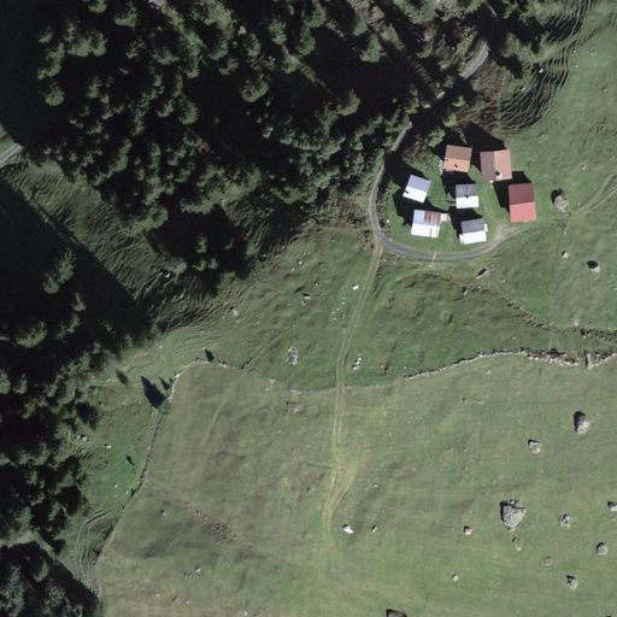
[(471,148),(447,145),(444,169),(468,172),(471,148)]
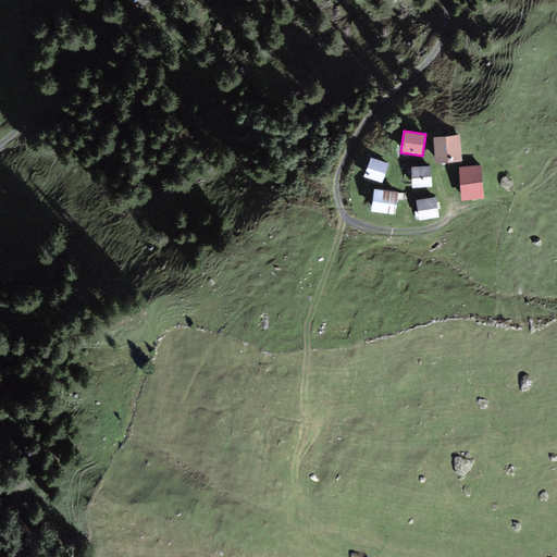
[(459,135),(434,138),(436,162),(461,160),(459,135)]
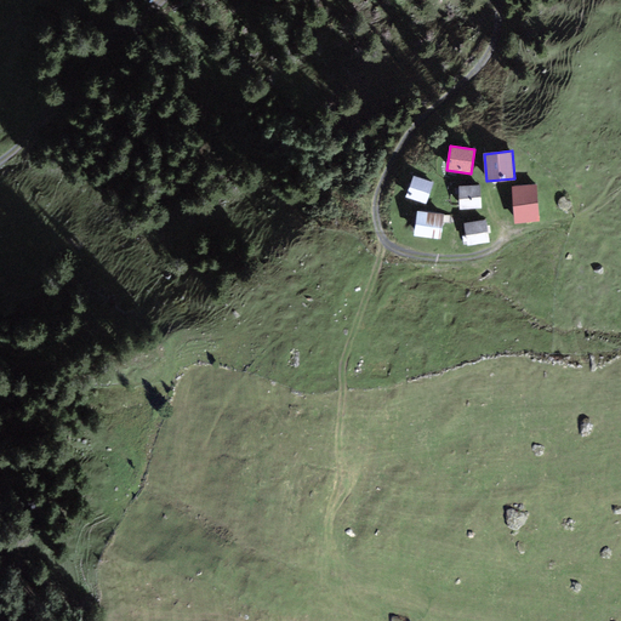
[(433,182),(414,176),(406,198),(426,204),(433,182)]
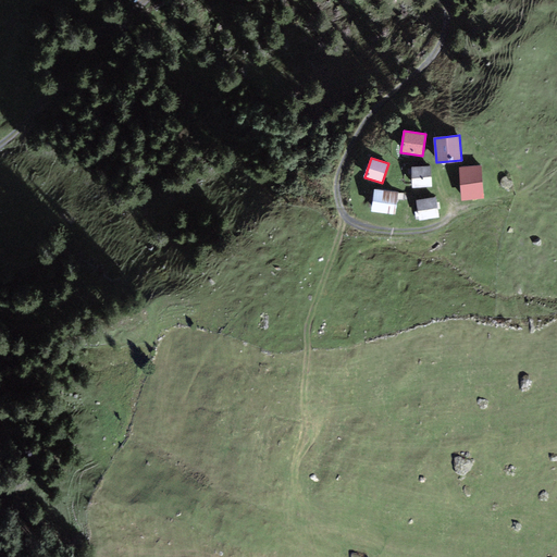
[(481,165),(459,168),(461,200),(483,199),(481,165)]
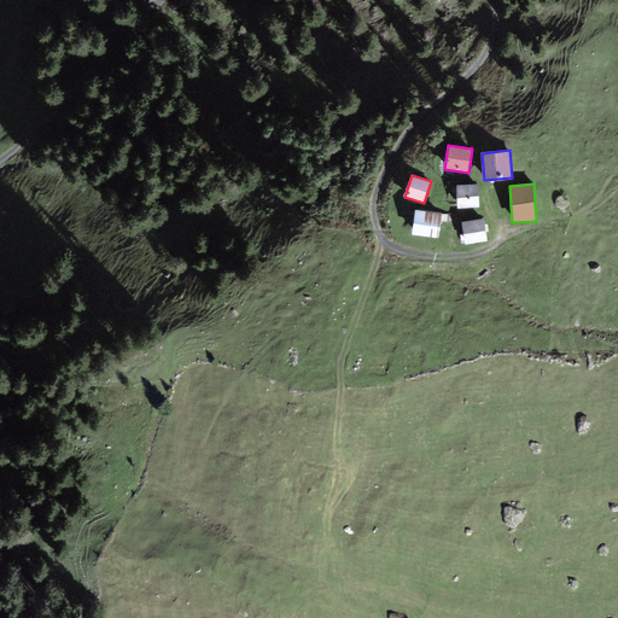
[(478,185),(456,186),(458,208),(479,207),(478,185)]
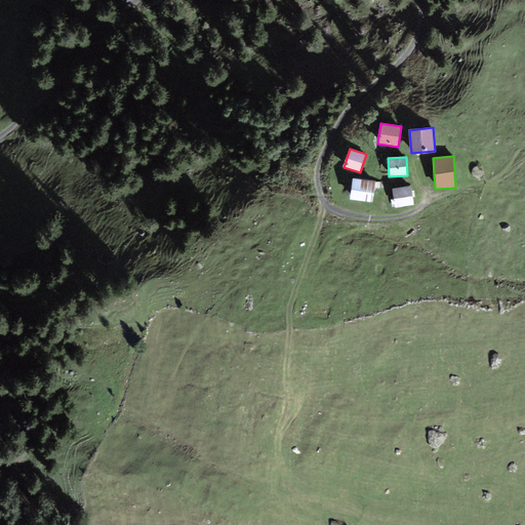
[(375,182),(353,178),(350,199),(372,202),(375,182)]
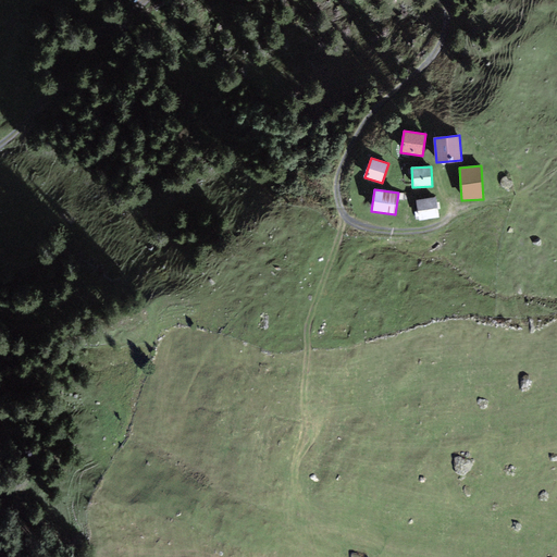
[(436,198),(416,201),(420,220),(440,217),(436,198)]
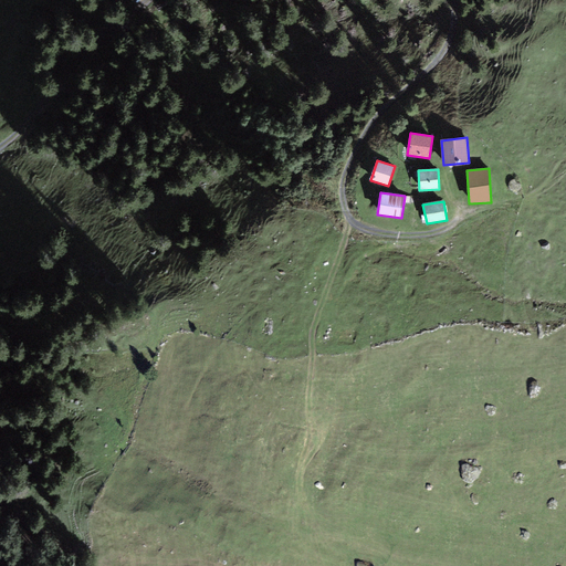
All buildings are outlined.
